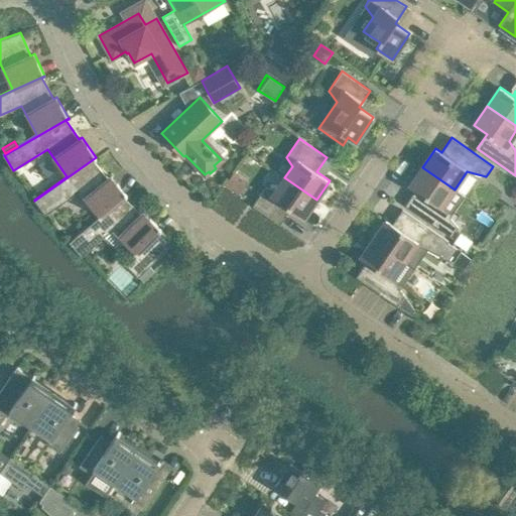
[(70,243),(127,195),(111,176),(109,178),(94,160),(97,158),(96,157),(34,201),(45,215),(78,190),(99,216),(70,242),(70,243)]
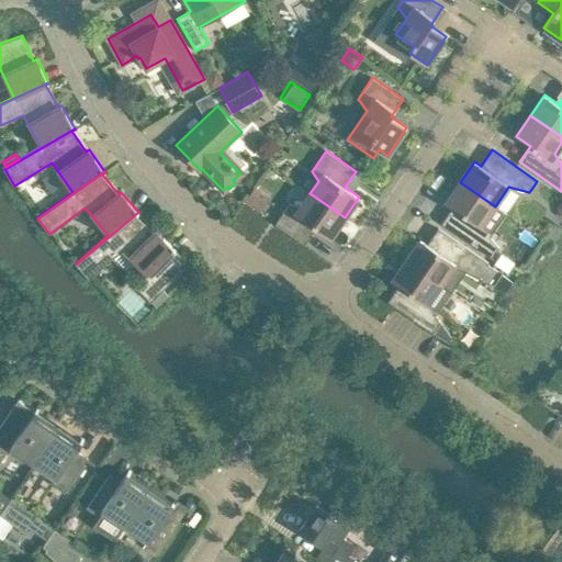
[(482,225),(495,206),(460,182),(446,202),(452,208),(441,223),(492,258),(499,247),(482,225)]
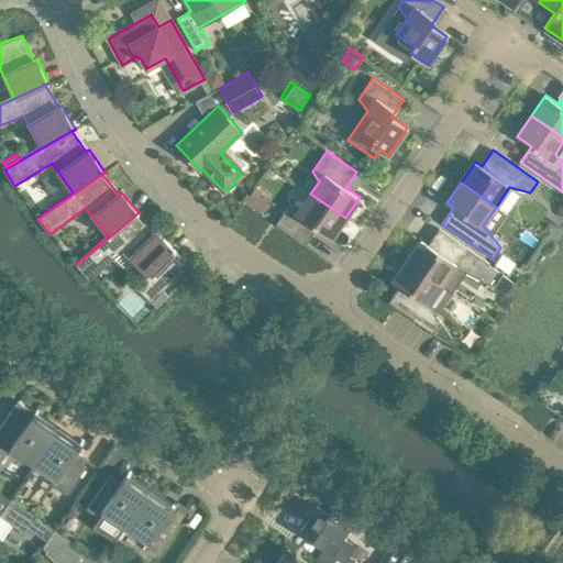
[(273,198),(257,187),(245,202),(262,213),(273,198)]
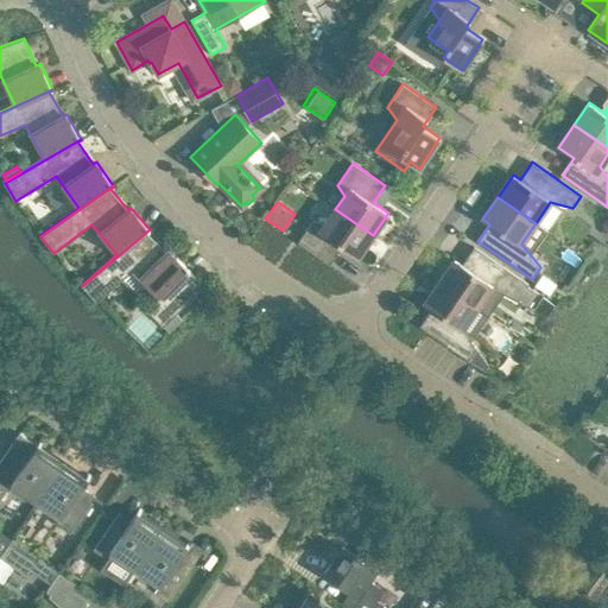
[(358,258),(373,235),(335,209),(325,223),(314,220),(298,242),(330,265),(342,247),(358,258)]
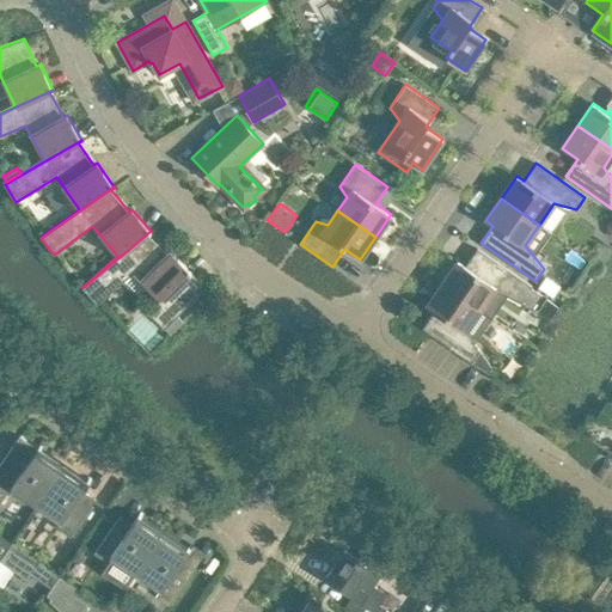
[(83,288),(97,304),(133,271),(161,300),(148,312),(164,328),(206,287),(171,251),(167,254),(148,234),(151,232),(151,231),(83,288)]
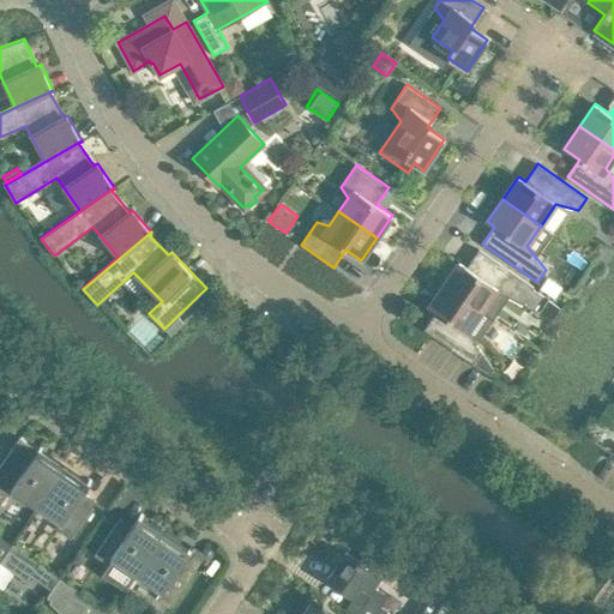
[(495,290),(534,309),(543,295),(533,288),(534,287),(479,248),(467,266),(459,262),(444,284),(482,311),(495,290)]
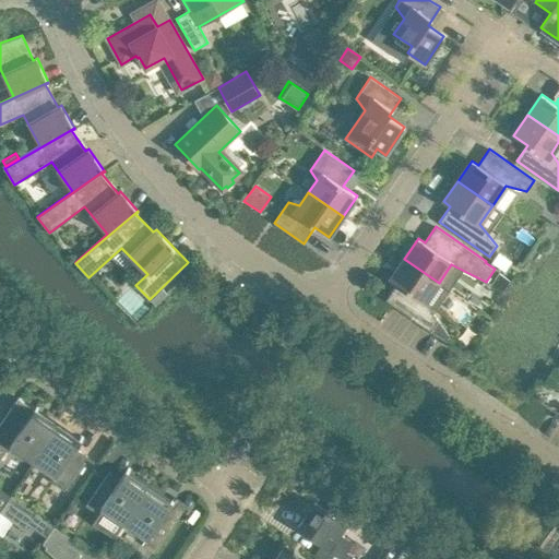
[(396,284),(385,300),(389,302),(441,337),(445,341),(450,335),(449,334),(432,312),(426,301),(439,283),(404,259),(390,278),(396,284)]
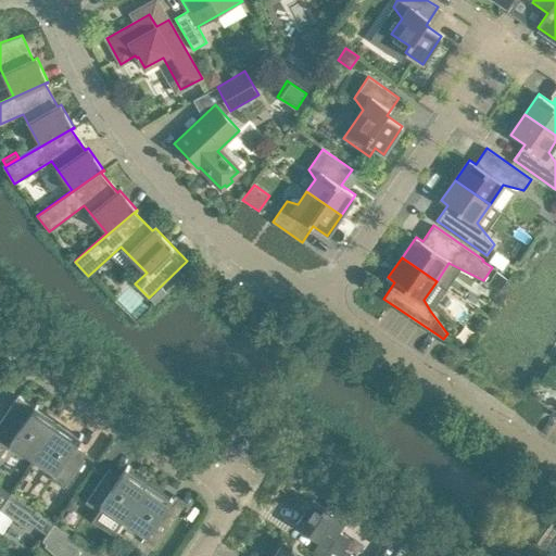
[(507,278),(496,270),(488,282),(500,289),(507,278)]
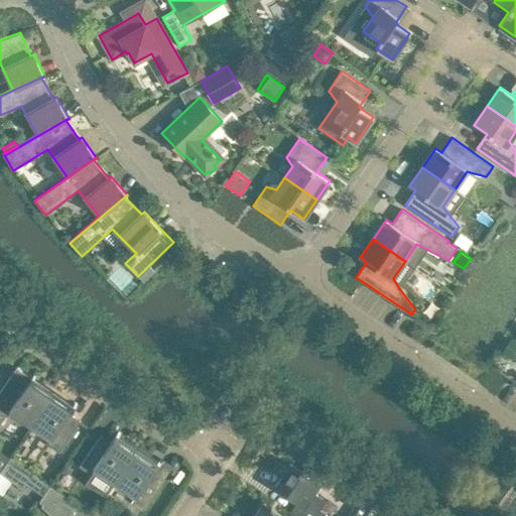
[(31,426),(52,395),(32,381),(37,374),(35,373),(32,378),(16,367),(0,390),(0,423),(5,416),(7,417),(11,412),(12,413),(31,426)]
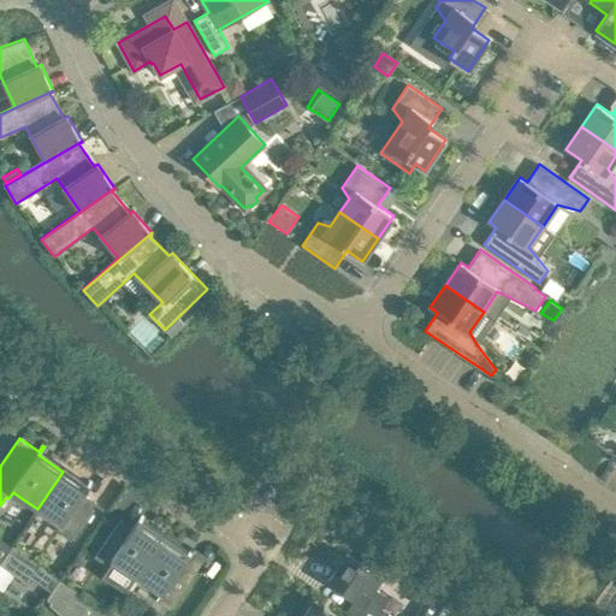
[(63,472),(37,509),(60,525),(55,531),(70,540),(96,502),(84,493),(94,481),(90,479),(86,487),(63,472)]
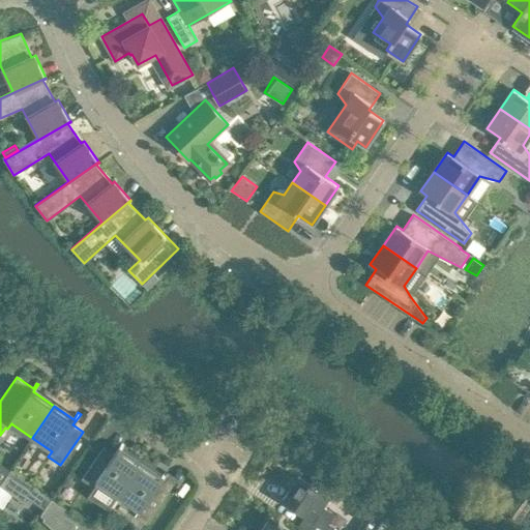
[(118,497),(140,465),(119,450),(124,444),(122,442),(114,453),(104,446),(81,479),(94,488),(97,482),(118,497)]
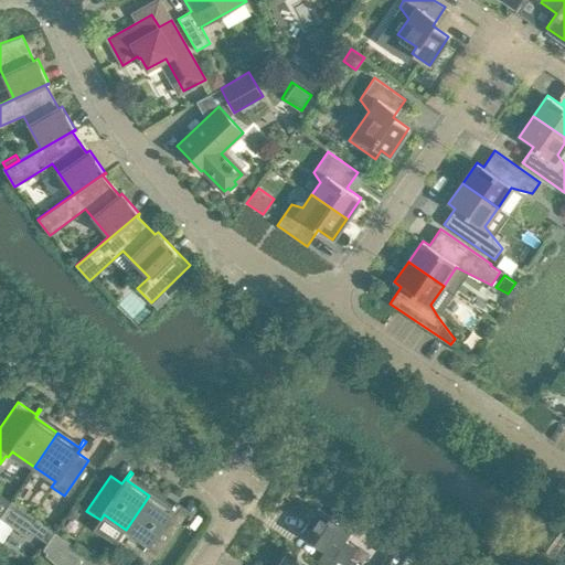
[(149,496),(126,530),(147,544),(144,550),(157,558),(181,523),(169,515),(178,503),(176,502),(170,510),(149,496)]
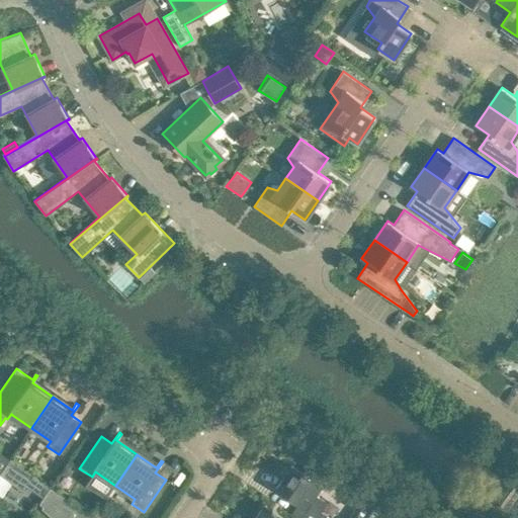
[(0,493),(8,481),(23,491),(27,485),(32,477),(9,460),(0,472),(0,493)]
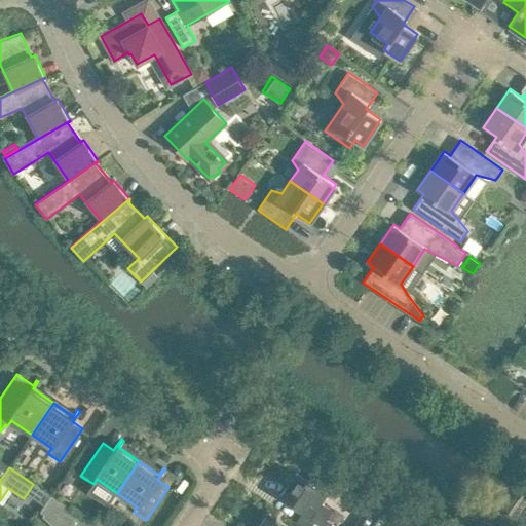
[(335,525),(326,520),(332,511),(321,503),(326,495),(330,498),(340,484),(318,470),(307,481),(296,473),(294,475),(290,474),(284,482),(287,486),(279,496),(311,518),(320,523),(322,524),(320,525),(335,525)]
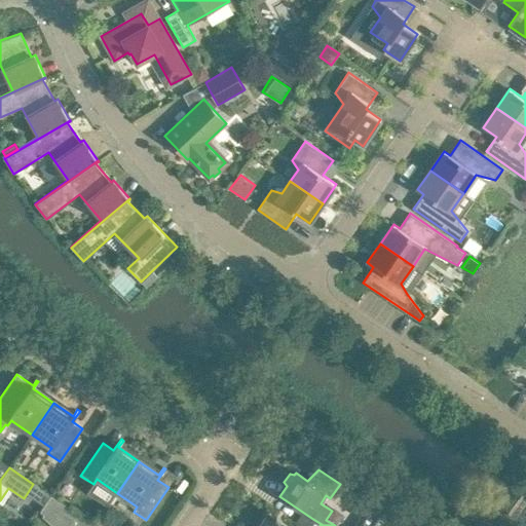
[(96,525),(83,518),(60,500),(52,495),(40,512),(54,525),(96,525)]
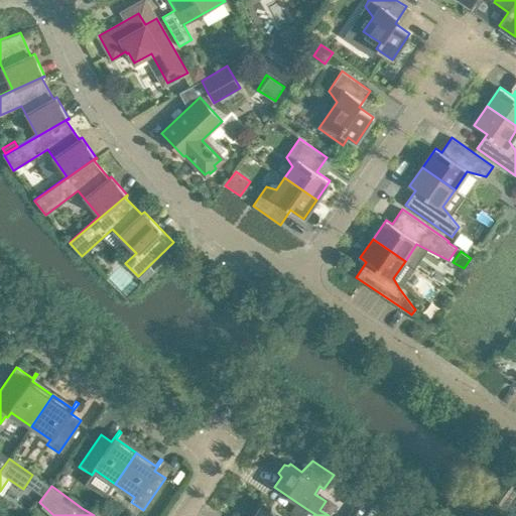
[(283,515),(275,510),(275,509),(271,506),(271,507),(264,502),(263,504),(260,502),(252,515),(253,515),(283,515)]
